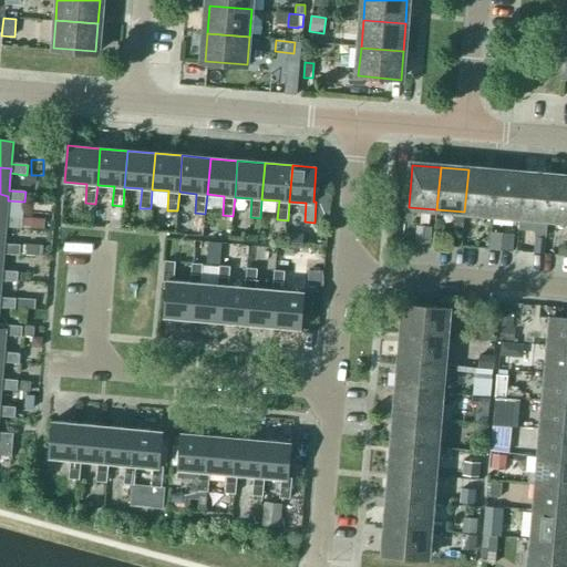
[(492,215),(495,172),(468,169),(464,212),(492,215)]
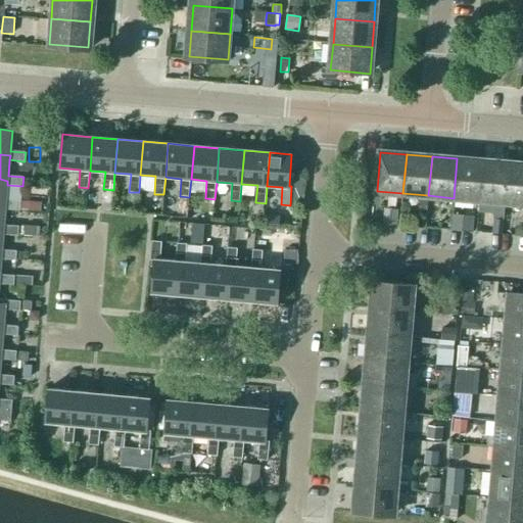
[(479,200),(482,160),(457,158),(454,198),(479,200)]
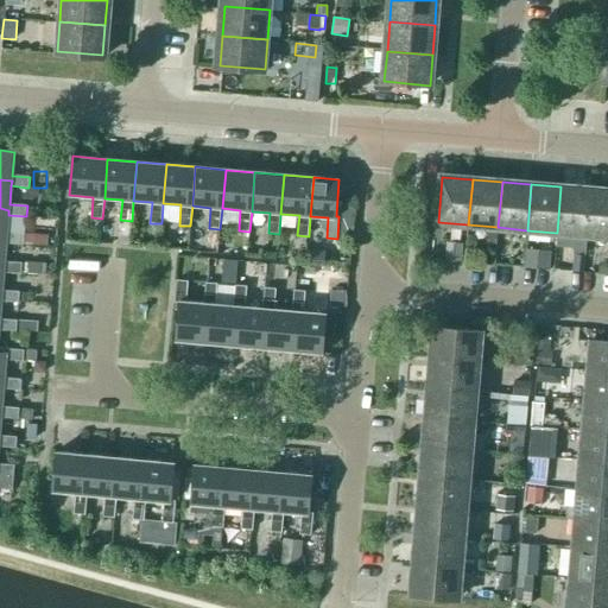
[(587,235),(590,189),(561,187),(557,233),(587,235)]
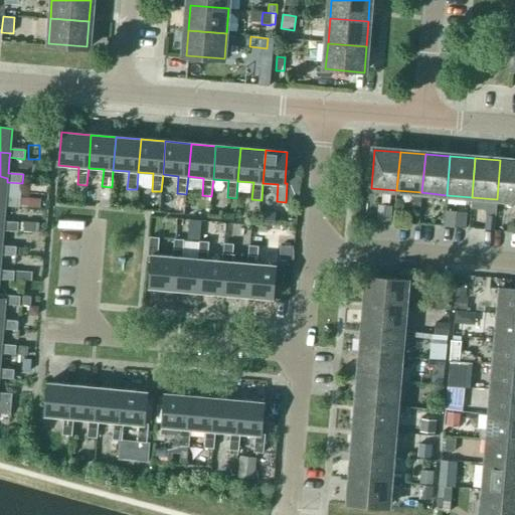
[(22,159),(21,169),(28,170),(32,166),(33,160),(24,159),(22,159)]
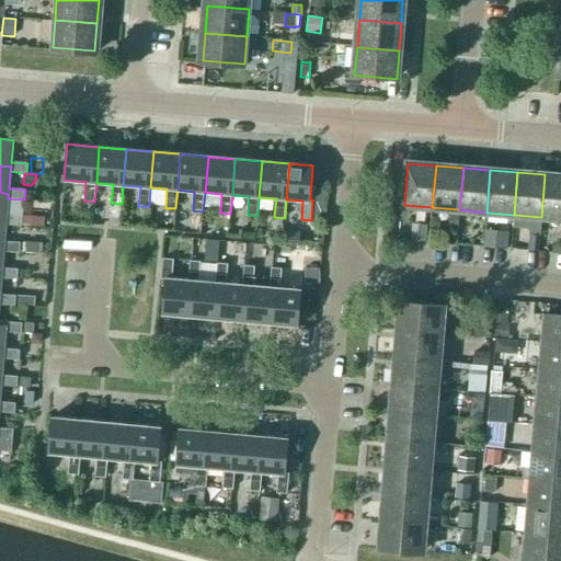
[(560,218),(560,175),(545,174),(541,217),(560,218)]
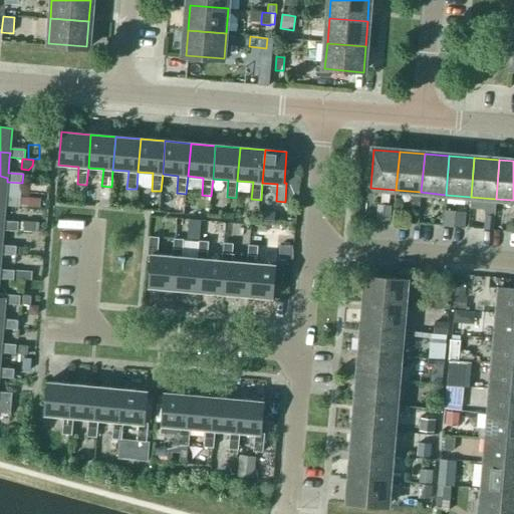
[(0,176),(0,201),(5,202),(5,206),(20,207),(20,199),(6,197),(7,182),(7,178),(0,176)]
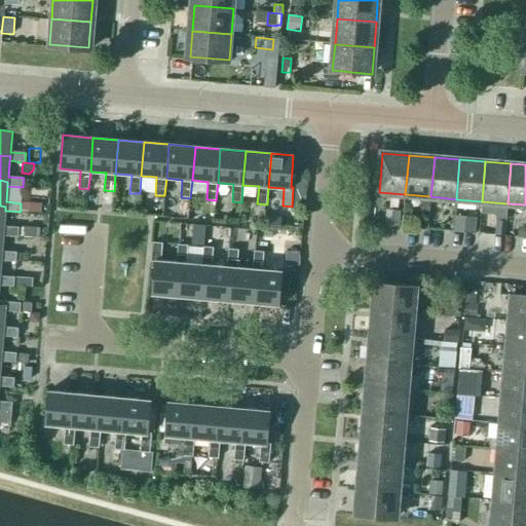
[(421,199),(420,213),(428,214),(429,200),(421,199)]
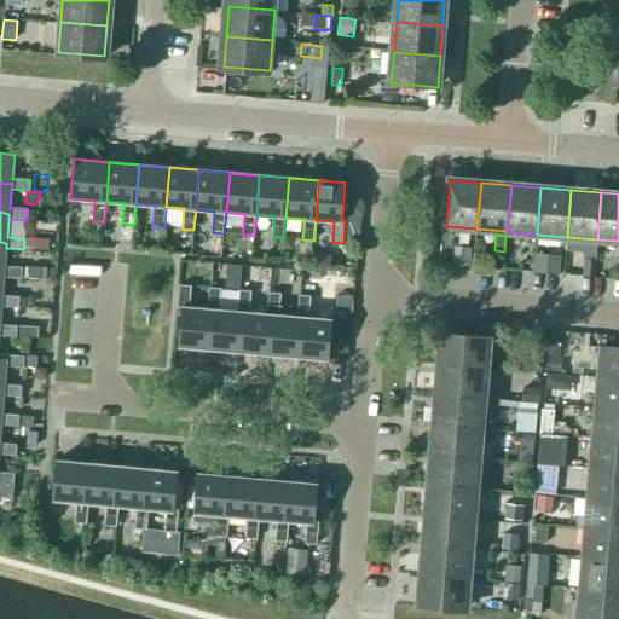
[(34,238),(34,248),(48,249),(48,239),(34,238)]
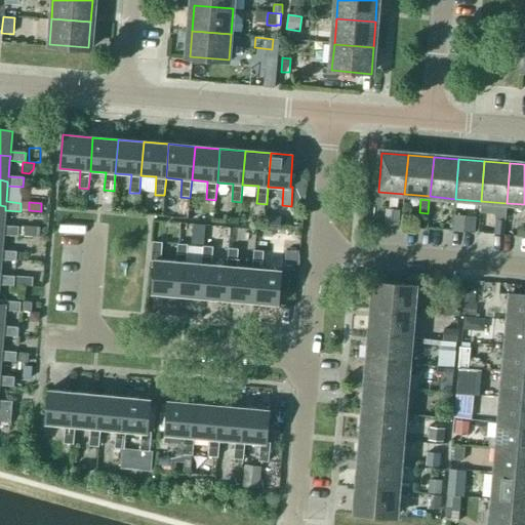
[(0,205),(0,230),(3,231),(3,235),(18,237),(24,237),(39,238),(40,227),(29,227),(25,227),(25,228),(18,228),(4,226),(5,210),(5,206),(0,205)]
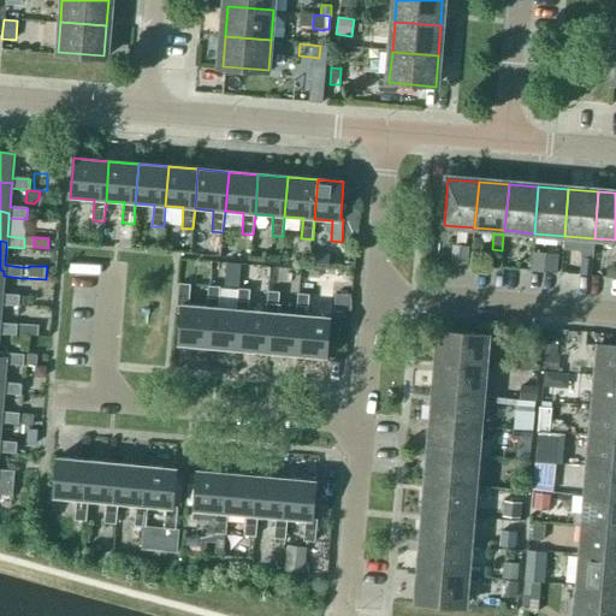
[(452,246),(451,264),(467,265),(468,247),(452,246)]
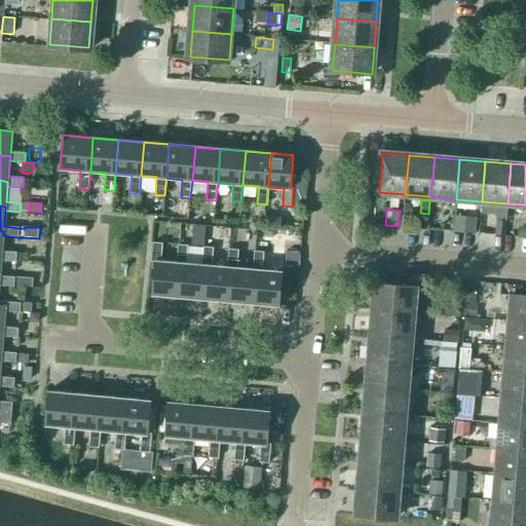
[(455,216),(454,231),(476,233),(476,217),(455,216)]
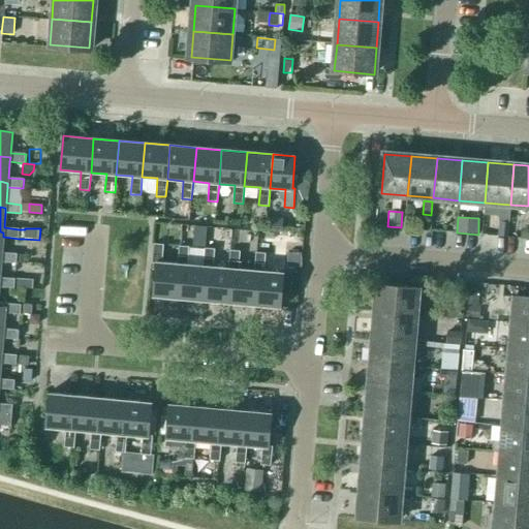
[(497,223),(496,237),(506,237),(507,224),(497,223)]
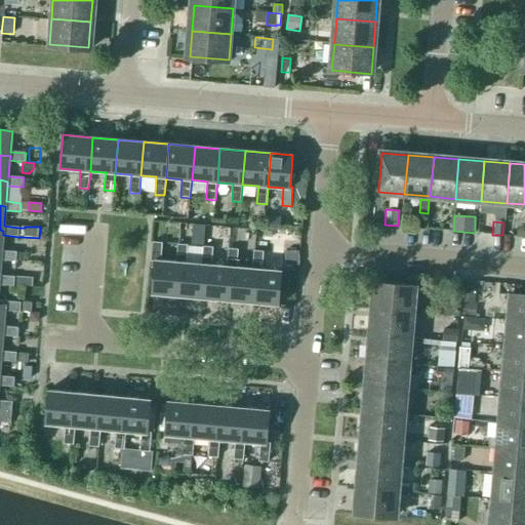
[(193,224),(191,244),(203,245),(205,226),(193,224)]
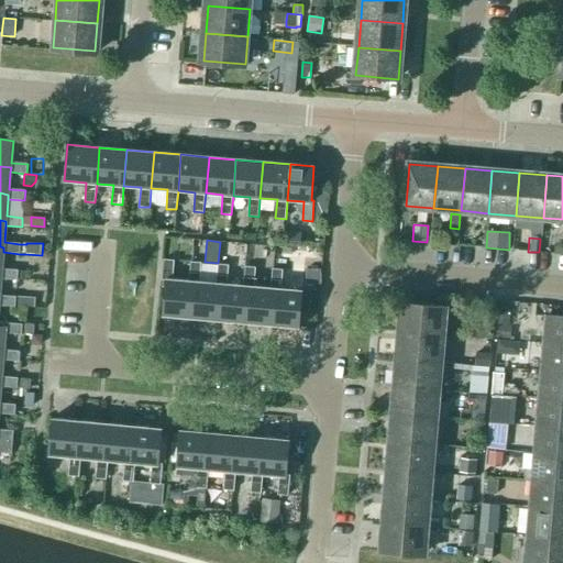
[(0,246),(0,274),(1,275),(1,279),(18,280),(18,271),(2,269),(3,252),(3,247),(0,246)]
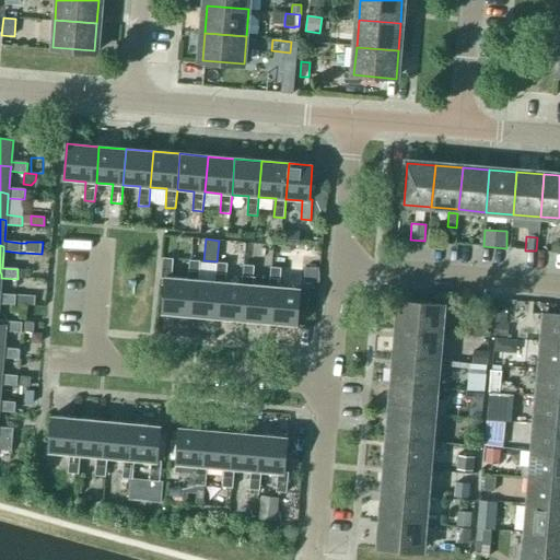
[(185,315),(188,279),(171,278),(173,259),(163,258),(161,279),(164,279),(161,314),(185,315)]
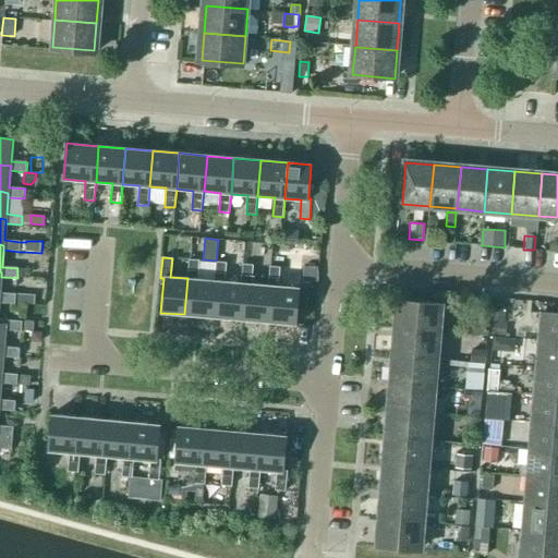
[(211,317),(215,281),(197,279),(198,261),(189,259),(187,278),(184,314),(211,317)]
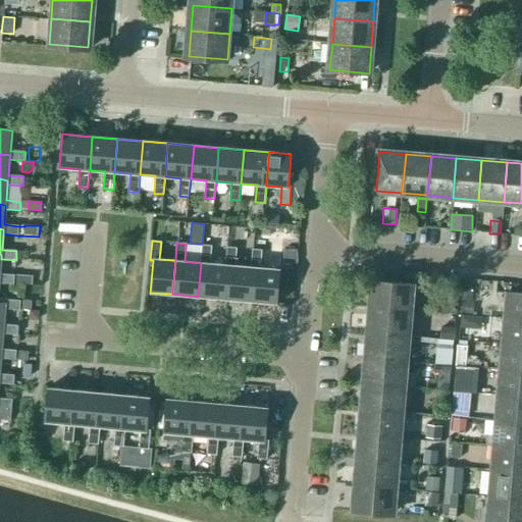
[(222,299),(225,265),(210,263),(211,246),(202,245),(201,263),(198,297),(222,299)]
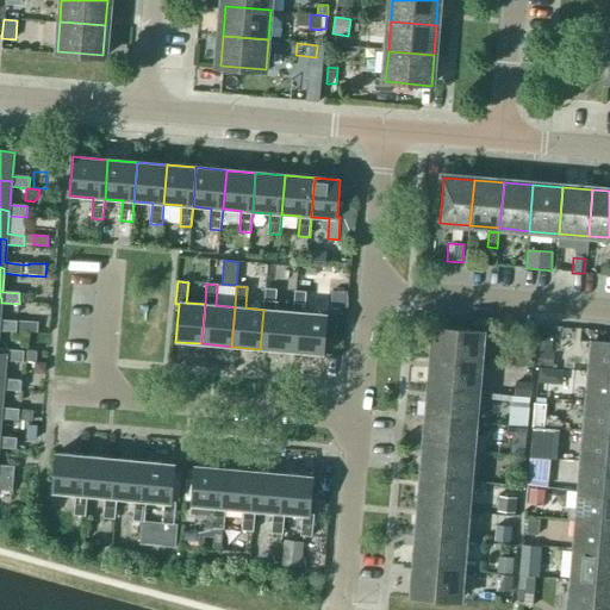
[(290,352),(293,312),(274,311),(277,290),(266,288),(263,310),(260,349),(290,352)]
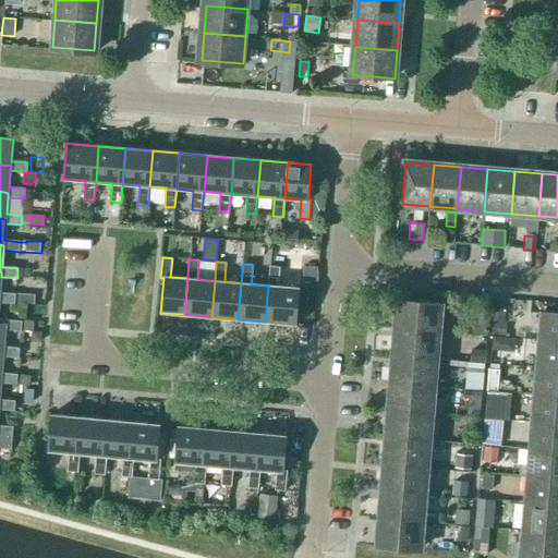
[(268,286),(265,322),(296,324),(300,288),(278,287),(280,267),(269,267),(268,286)]
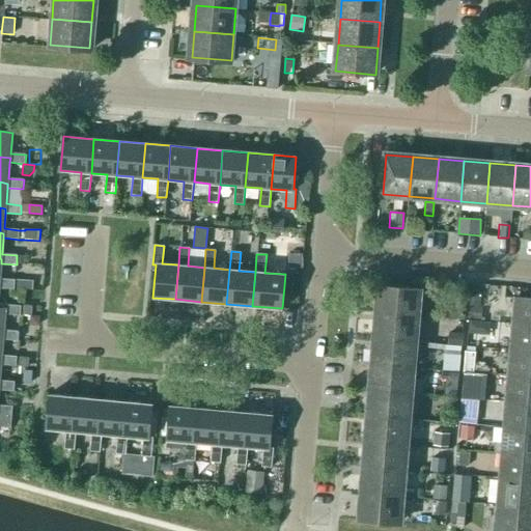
[(288,254),(288,268),(302,268),(302,254),(288,254)]
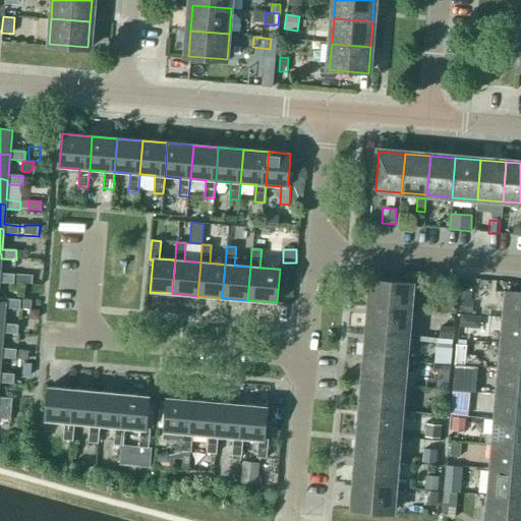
[(0,253),(0,283),(13,284),(14,275),(0,274),(0,267),(1,258),(1,254),(0,253)]
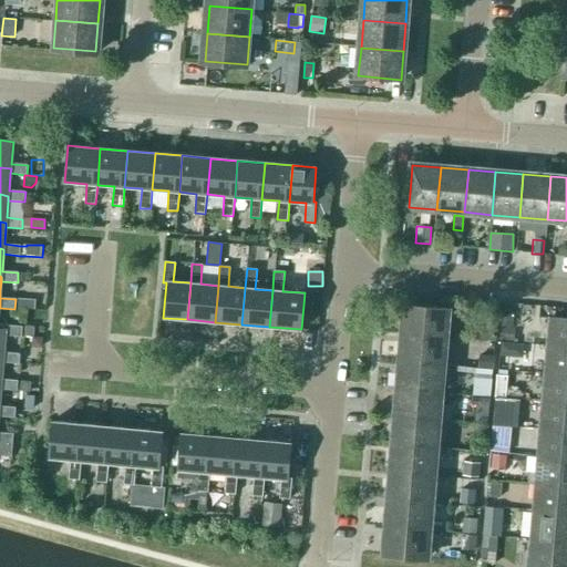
[(21,299),(21,309),(34,310),(35,299),(21,299)]
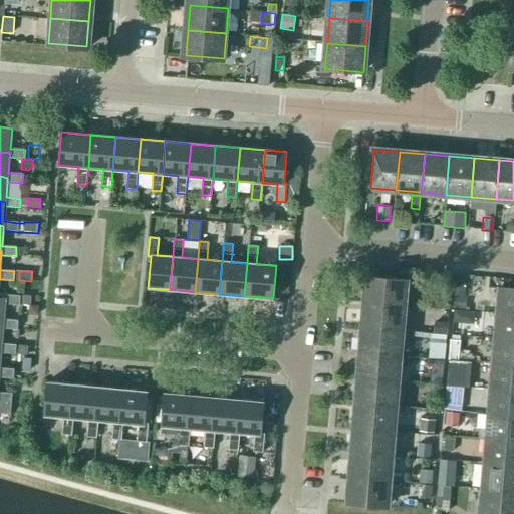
[(364,302),(404,305),(406,280),(367,276),(364,302)]
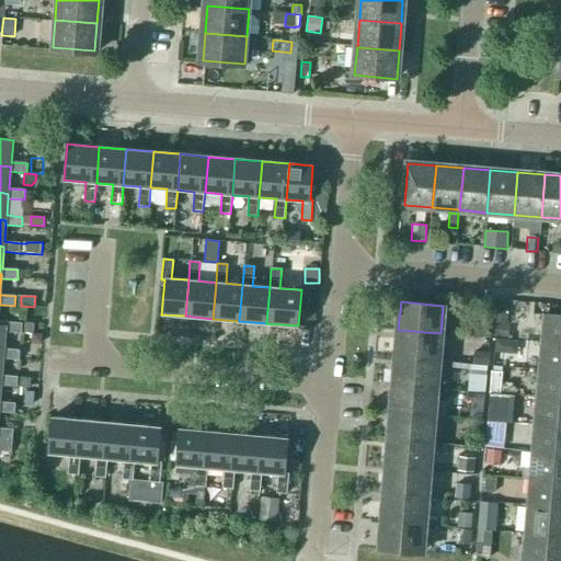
[(542,343),(560,344),(560,316),(545,316),(542,343)]
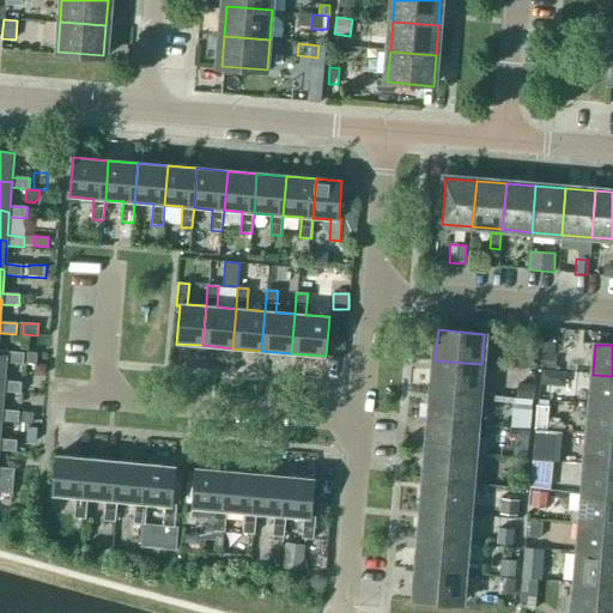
[(0,357),(6,358),(6,363),(24,365),(25,354),(0,351),(0,357)]
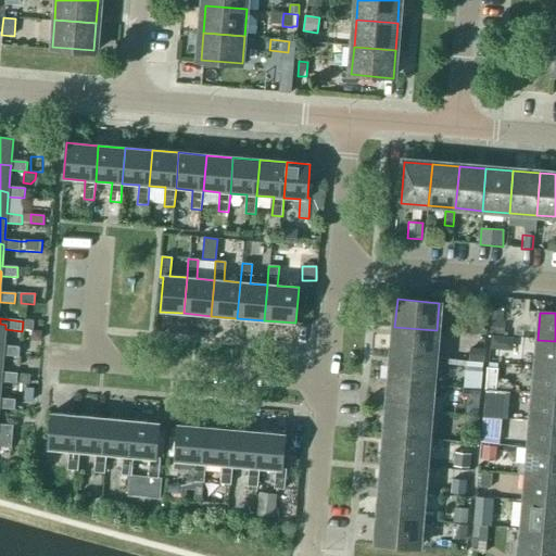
[(481,335),(483,320),(465,318),(464,332),(481,335)]
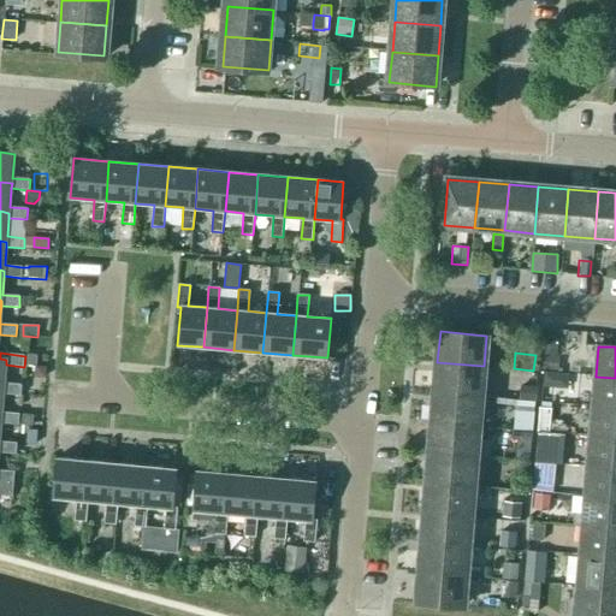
[(27,355),(25,366),(36,366),(36,367),(37,356),(27,355)]
